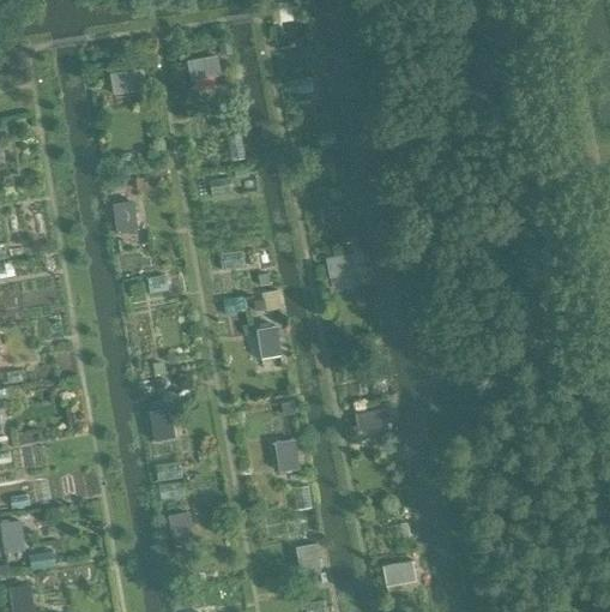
[(271,0),(276,23),(297,19),(294,0),(271,0)]
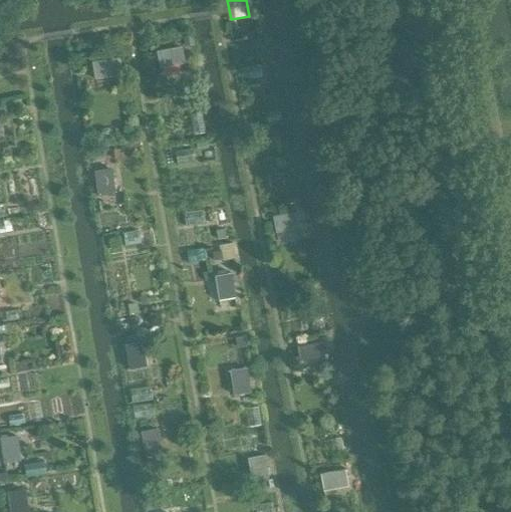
[(262,63),(242,67),(246,89),(266,85),(262,63)]
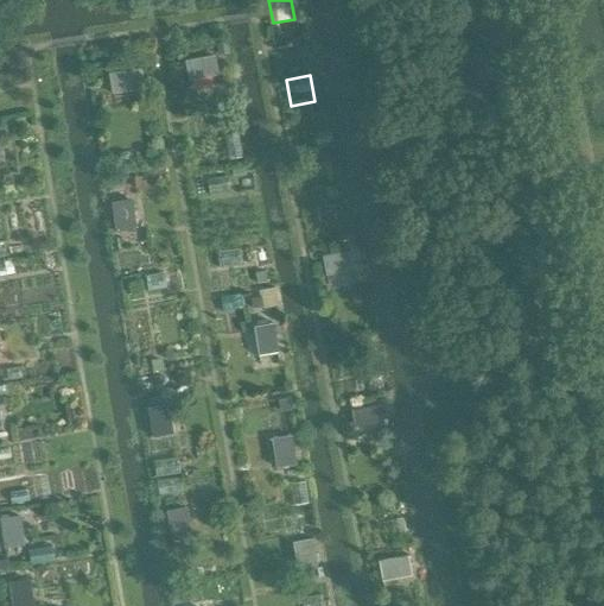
[(12,134),(0,136),(0,161),(16,159),(12,134)]
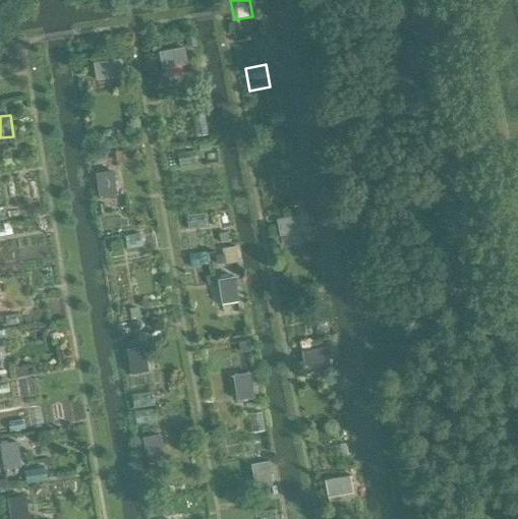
[(118,174),(103,175),(105,195),(120,193),(118,174)]
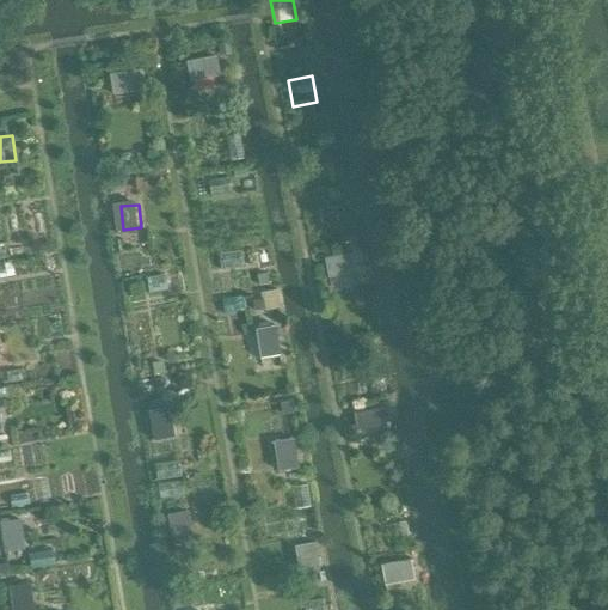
[(349,257),(324,260),(329,292),(354,290),(349,257)]
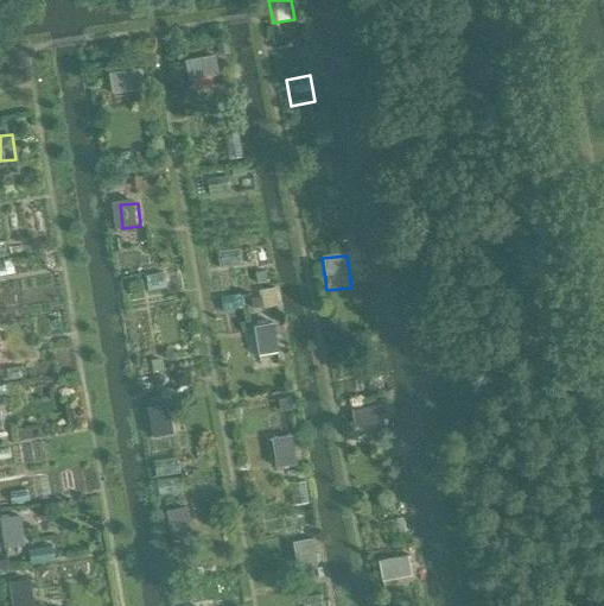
[(281,317),(256,320),(260,353),(285,351),(281,317)]
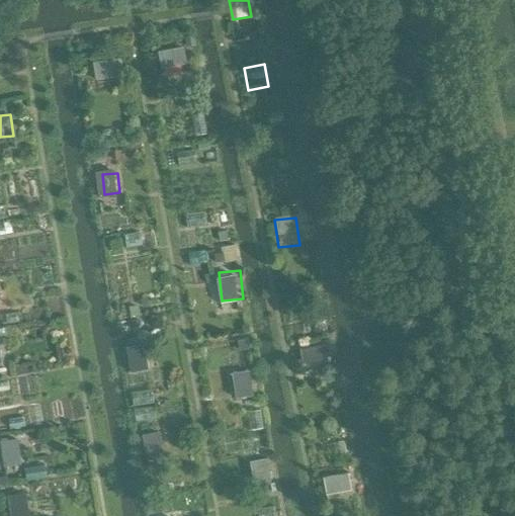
[(321,345),(298,348),(301,365),(324,363),(321,345)]
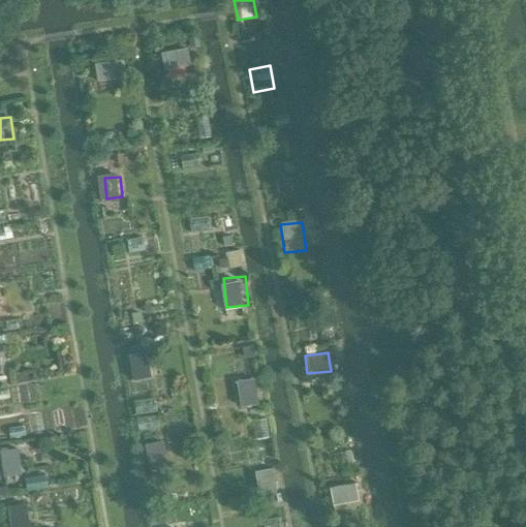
[(151,359),(135,363),(142,388),(157,384),(151,359)]
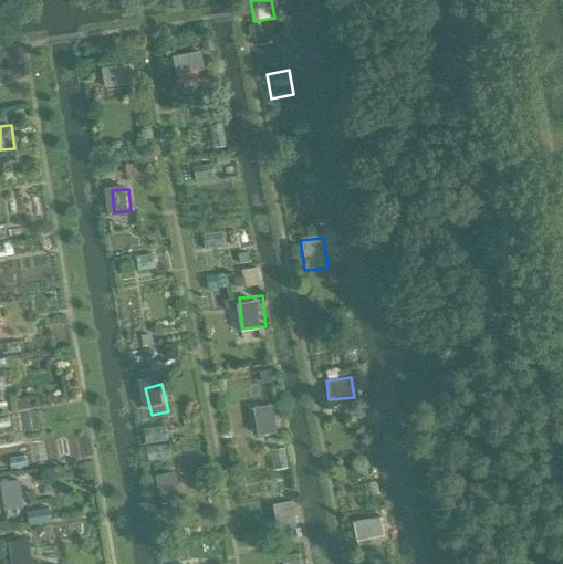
[(272,399),(252,401),(256,426),(275,424),(272,399)]
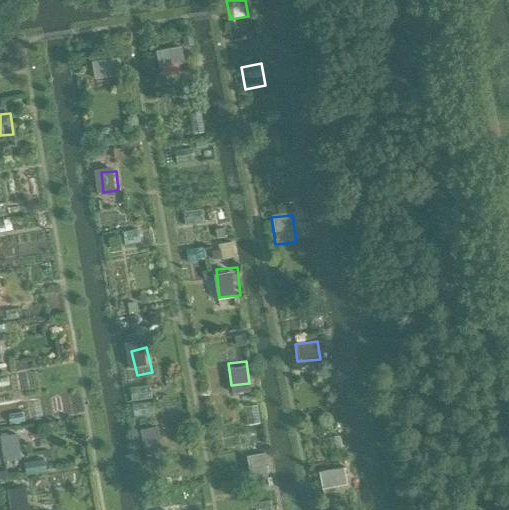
[(18,428),(0,431),(4,453),(21,450),(18,428)]
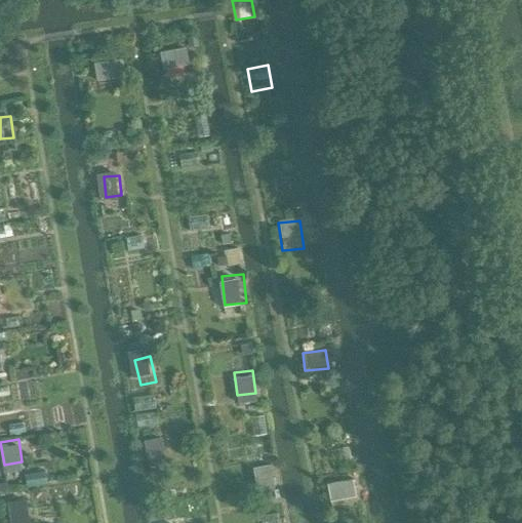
[(167,443),(151,446),(155,469),(170,467),(167,443)]
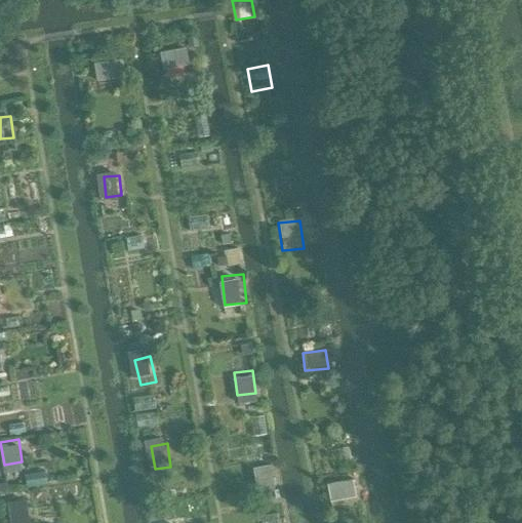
[(278,466),(253,470),(259,503),(283,498),(278,466)]
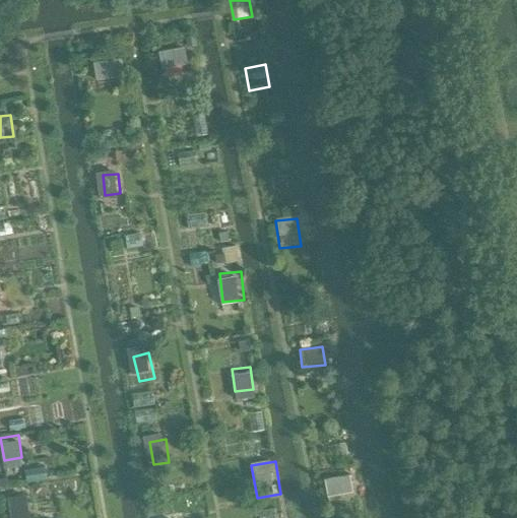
[(339,469),(321,472),(324,495),(342,492),(339,469)]
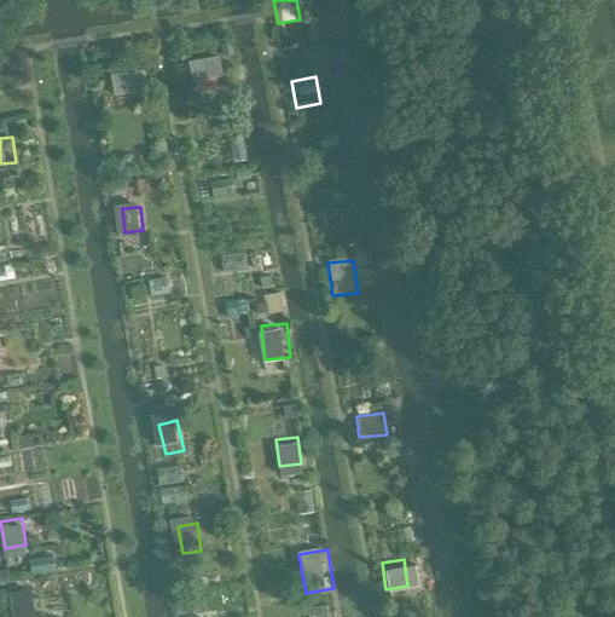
[(30,589),(9,593),(12,616),(28,616),(34,616),(30,589)]
